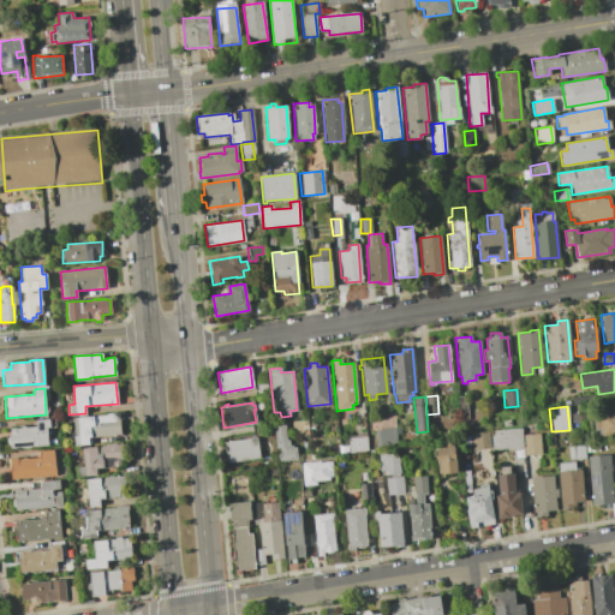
[(72,418),(106,416),(106,413),(119,413),(120,435),(88,437),(89,445),(75,446),(72,418)]
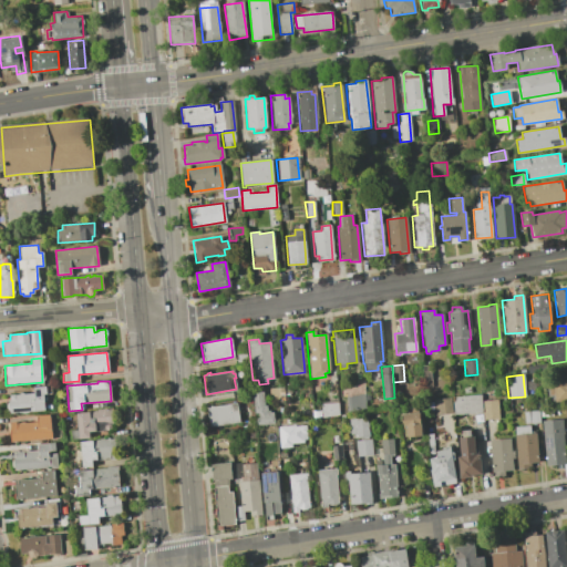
[(548,390),(548,387),(553,387),(552,383),(566,381),(566,400),(547,402),(546,390),(548,390)]
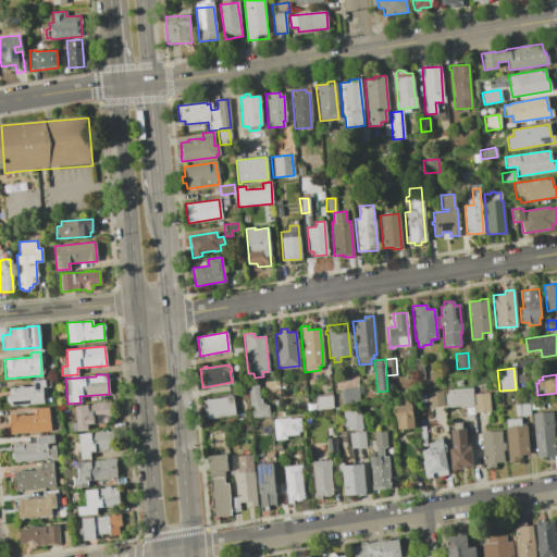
[(9,388),(32,387),(32,380),(48,380),(48,386),(42,386),(42,404),(26,404),(26,406),(9,407),(9,388)]
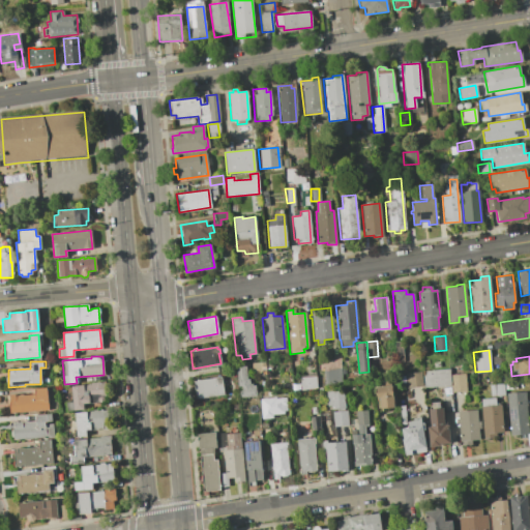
[(265,361),(266,374),(252,376),(251,362),(265,361)]
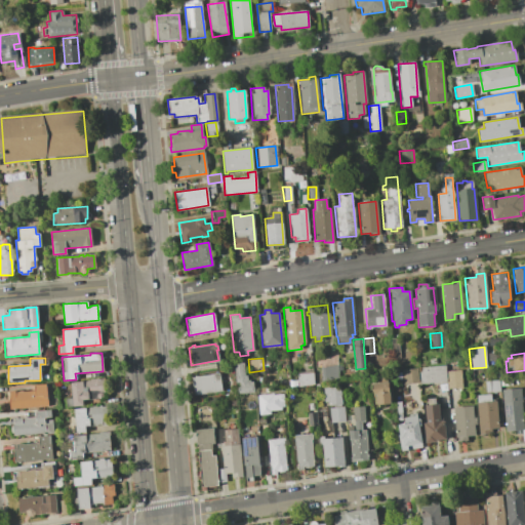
[(247,381),(252,381),(253,392),(237,394),(237,387),(239,387),(239,382),(235,382),(233,363),(243,362),(244,375),(246,375),(247,381)]
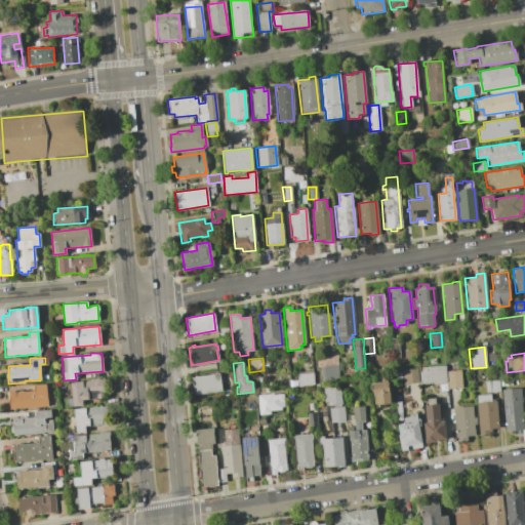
[(337,364),(338,379),(322,381),(320,366),(337,364)]
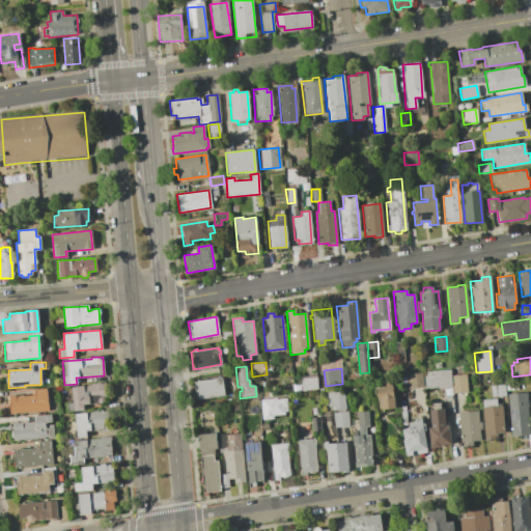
[(450,369),(451,386),(424,388),(423,372),(450,369)]
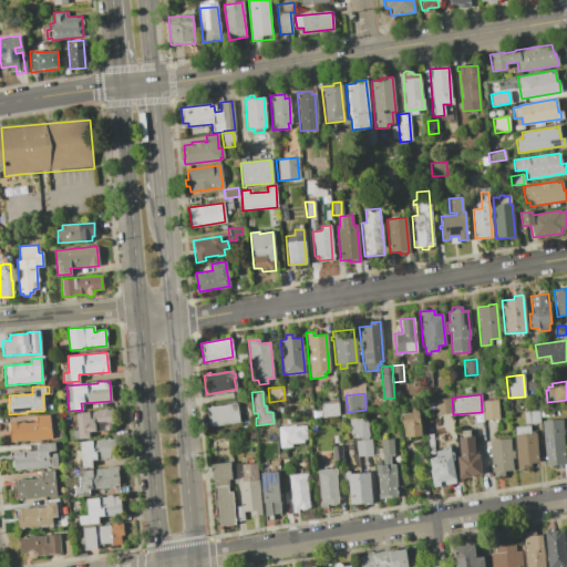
[(450,398),(451,413),(434,415),(433,400),(450,398)]
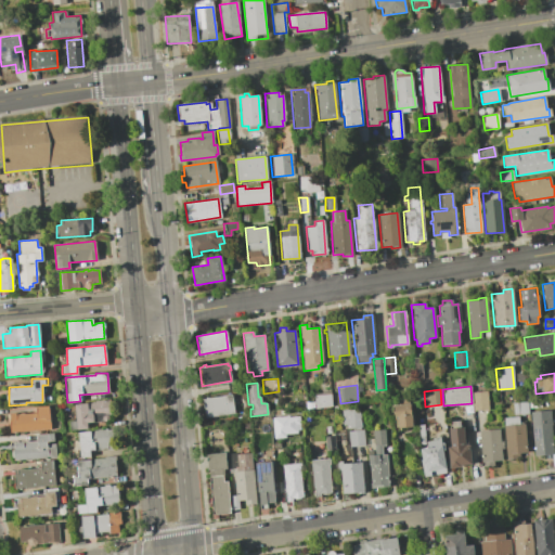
[(486,391),(488,410),(473,411),(472,392),(486,391)]
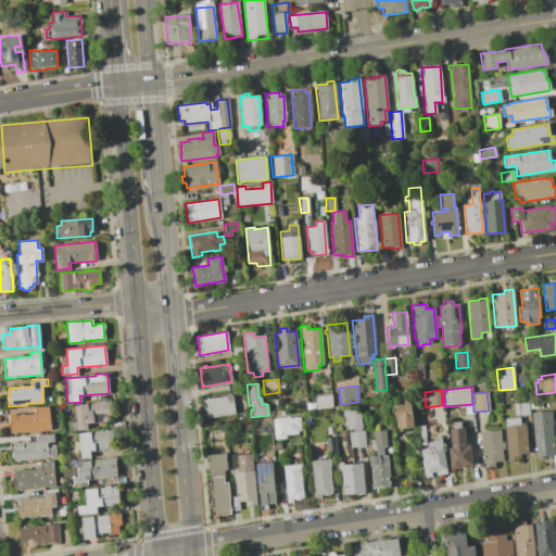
[(331,393),(332,407),(315,409),(314,394),(331,393)]
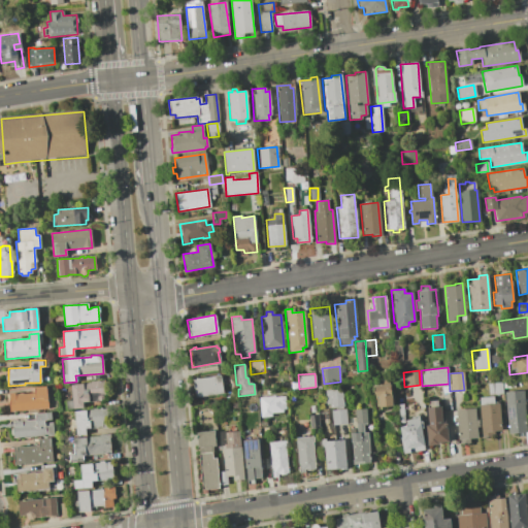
[(220,375),(223,393),(195,397),(192,380),(220,375)]
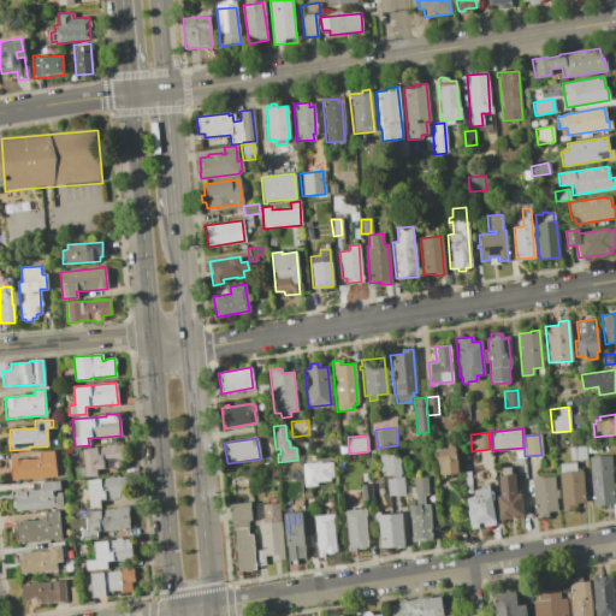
[(599,443),(599,452),(587,454),(586,443),(599,443)]
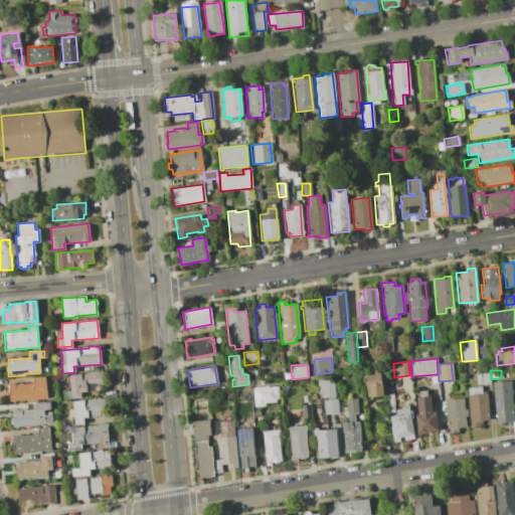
[(70,390),(68,375),(87,373),(87,372),(102,371),(103,390),(80,392),(81,397),(64,399),(63,390),(70,390)]
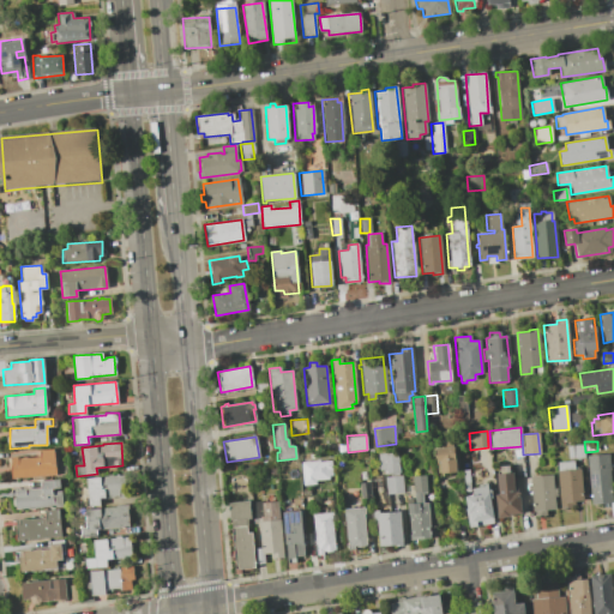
[(583,445),(584,457),(567,458),(567,446),(583,445)]
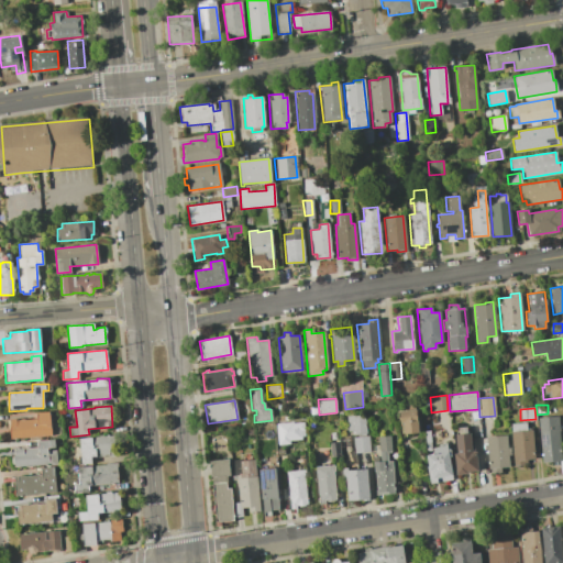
[(399,422),(398,411),(416,410),(418,432),(404,433),(403,422),(399,422)]
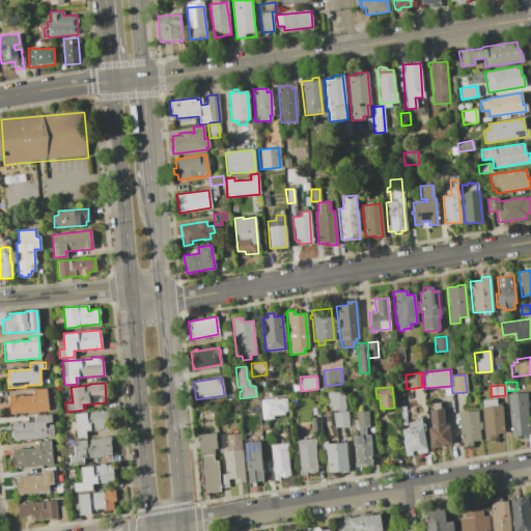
[(10,400),(9,396),(34,395),(34,389),(47,388),(48,411),(9,414),(8,400),(10,400)]
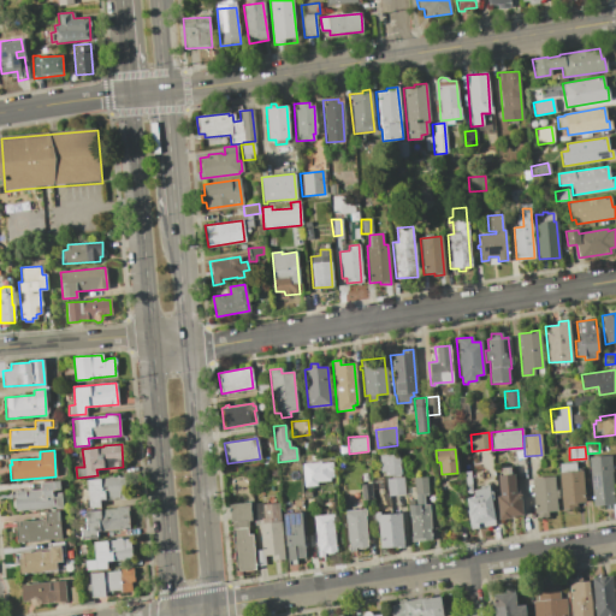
[(398,454),(401,474),(400,474),(400,477),(394,477),(394,475),(385,475),(385,472),(380,472),(379,456),(398,454)]
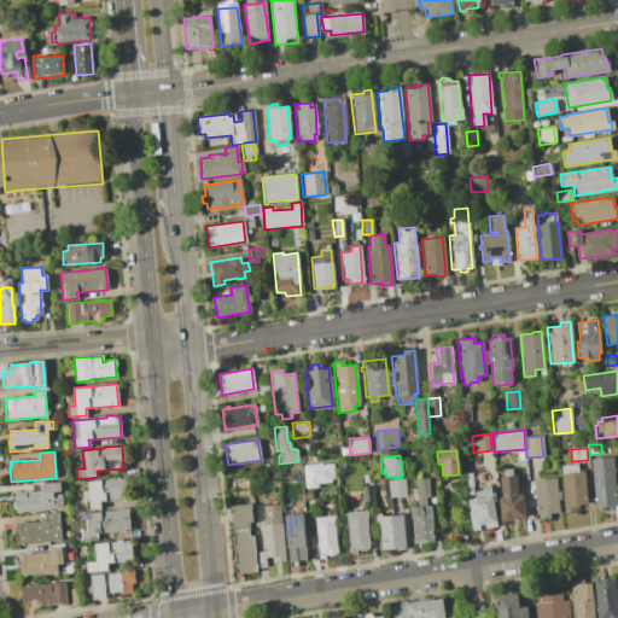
[(612,456),(616,506),(594,507),(589,459),(612,456)]
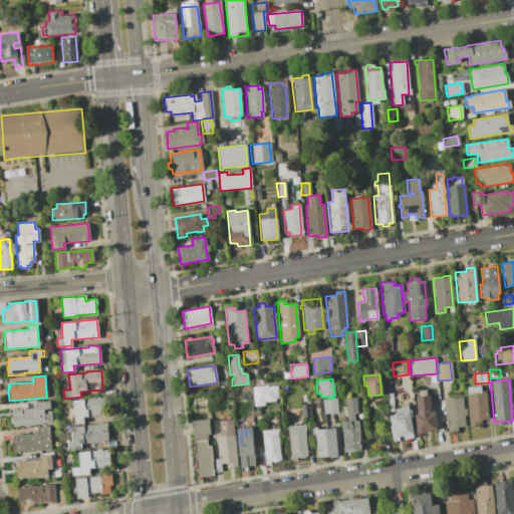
[(252,387),(276,386),(277,398),(275,398),(275,401),(264,402),(264,405),(253,406),(252,387)]
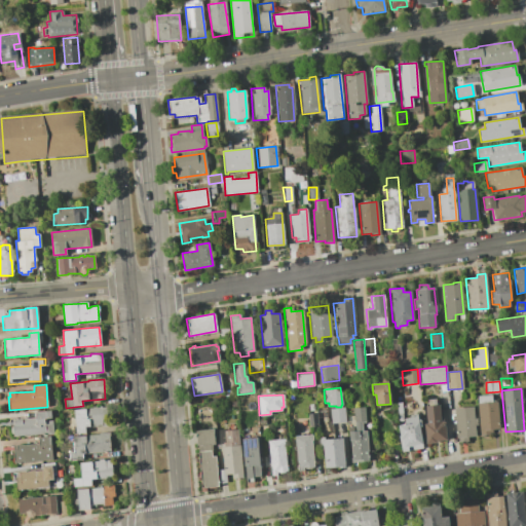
[(490,395),(491,403),(496,402),(498,428),(491,429),(492,434),(480,435),(477,397),(490,395)]
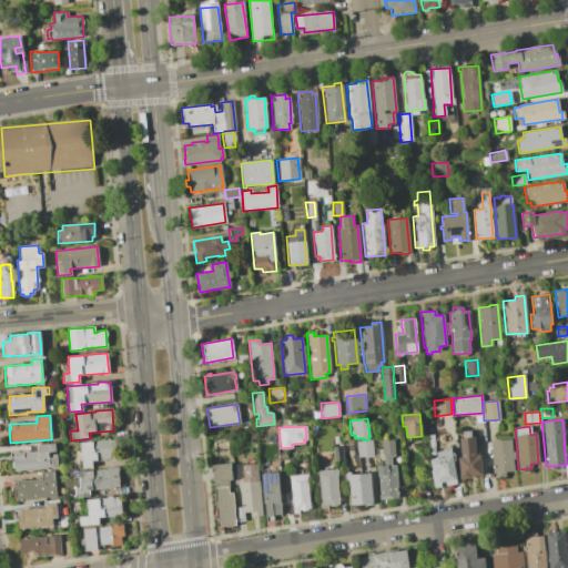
[(460,457),(459,439),(473,437),(475,456),(479,456),(482,475),(469,476),(469,478),(459,479),(457,458),(460,457)]
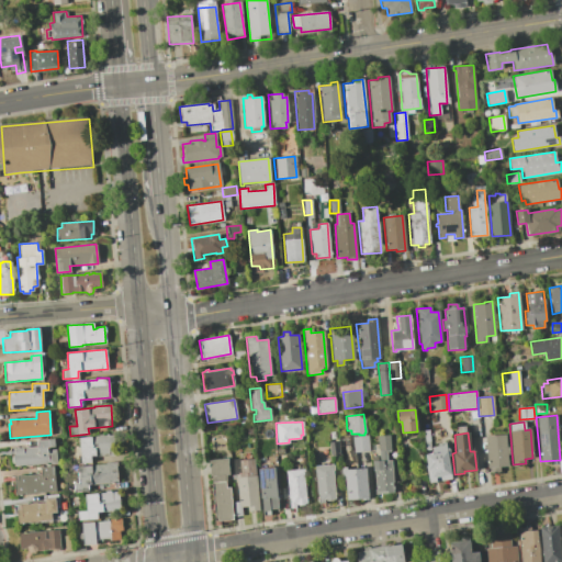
[(112,435),(114,454),(108,456),(108,453),(90,456),(90,462),(81,462),(79,438),(112,435)]
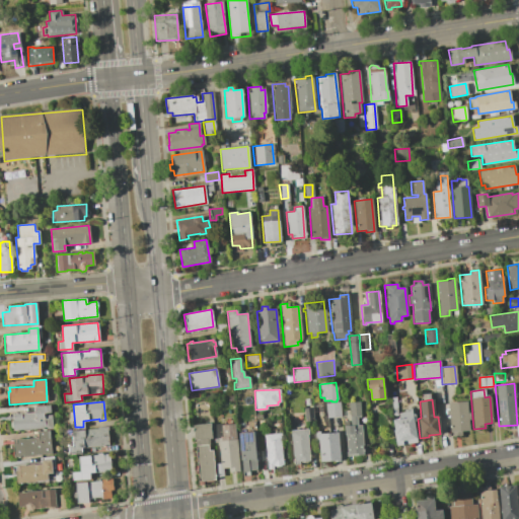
[(339,401),(341,417),(326,418),(325,403),(339,401)]
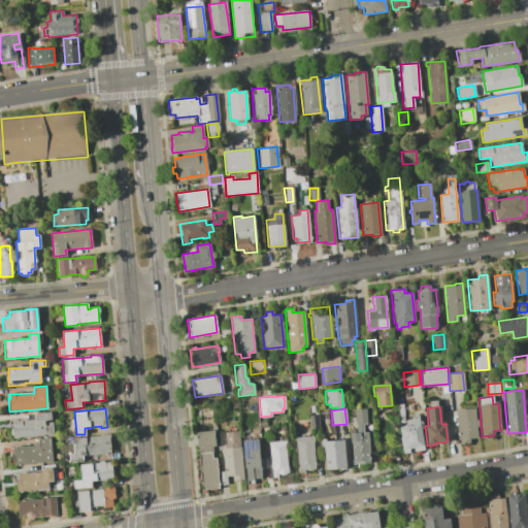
[(351,433),(357,433),(355,409),(365,408),(366,423),(363,423),(364,432),(367,432),(369,457),(370,456),(370,459),(369,459),(369,462),(353,463),(351,433)]
